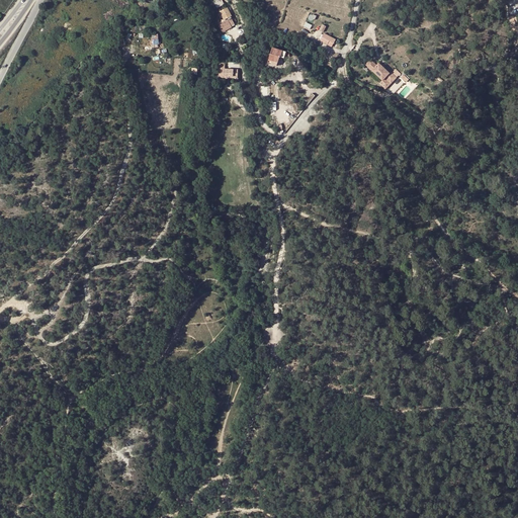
[(226,7),(219,11),(223,18),(225,21),(219,24),(223,31),(231,26),(231,24),(234,22),(231,17),(231,16),(226,7)]
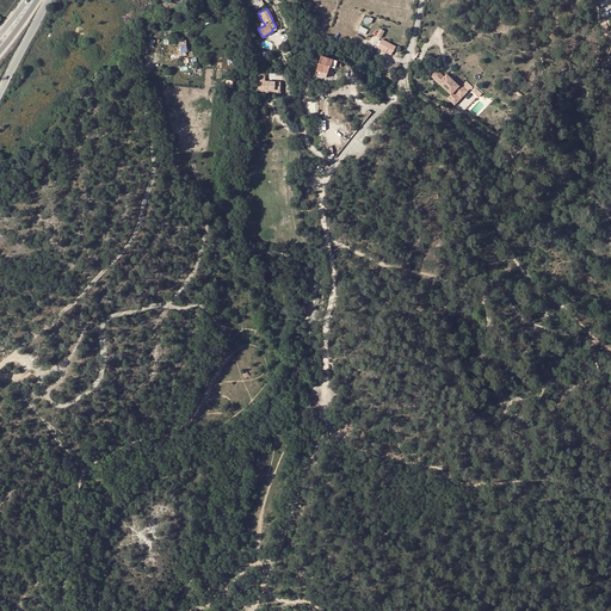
[(189,55),(187,39),(177,41),(178,56),(189,55)]
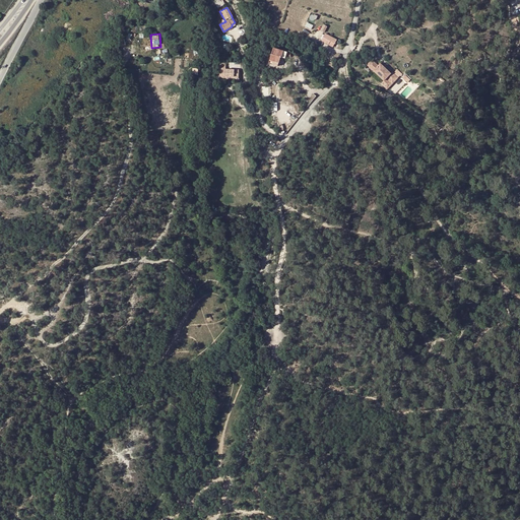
[(336,39),(325,34),(322,41),(329,44),(330,41),(334,43),(336,39)]
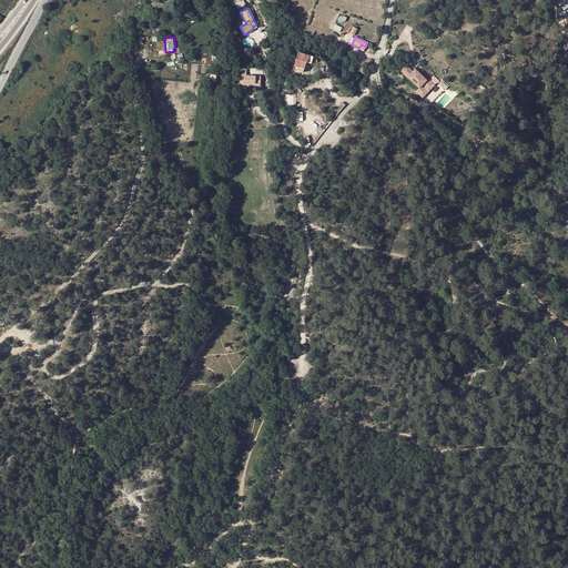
[(305,63),(311,66),(313,58),(297,53),(292,70),(302,73),(305,63)]
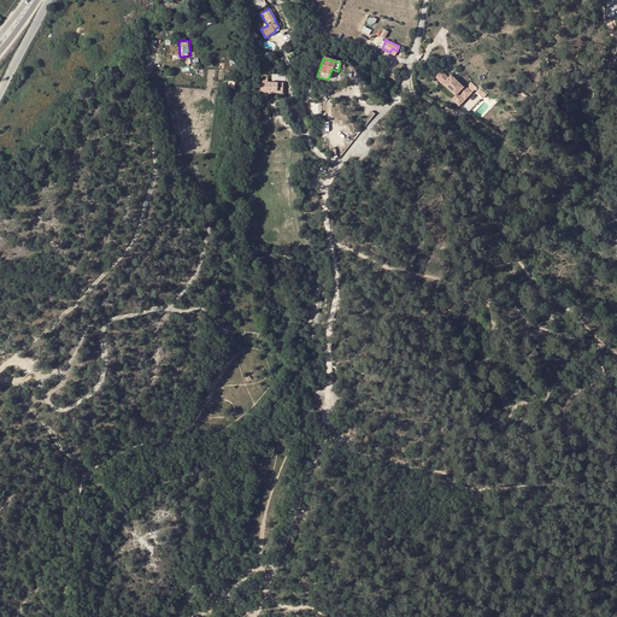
[(436,78),(444,84),(448,78),(442,72),(436,78)]
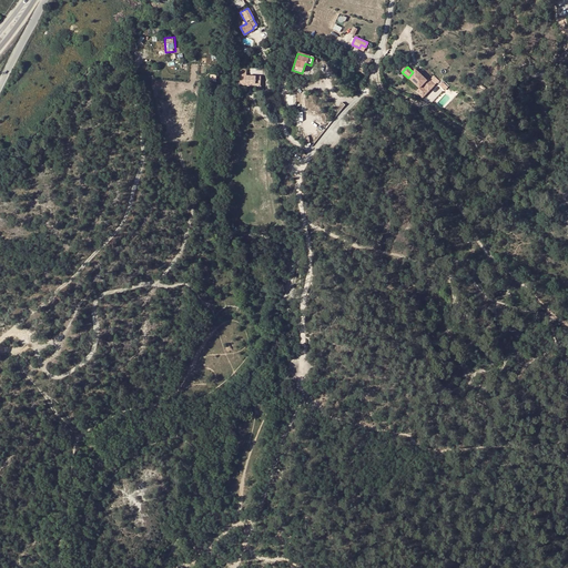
[(427,81),(415,70),(413,72),(408,78),(419,89),(416,92),(423,98),(435,87),(428,80),(427,81)]
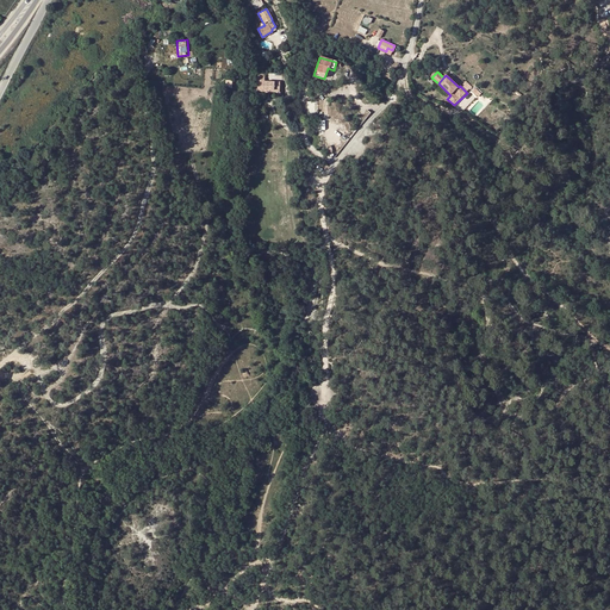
[(307,112),(318,112),(318,101),(307,101),(307,112)]
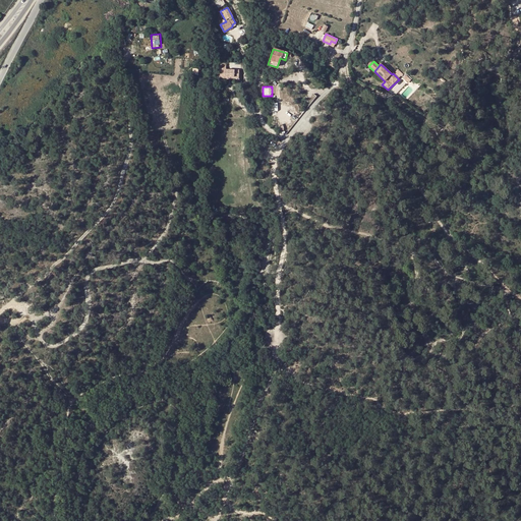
[(187,238),(188,232),(180,230),(179,232),(185,233),(184,237),(187,238)]
